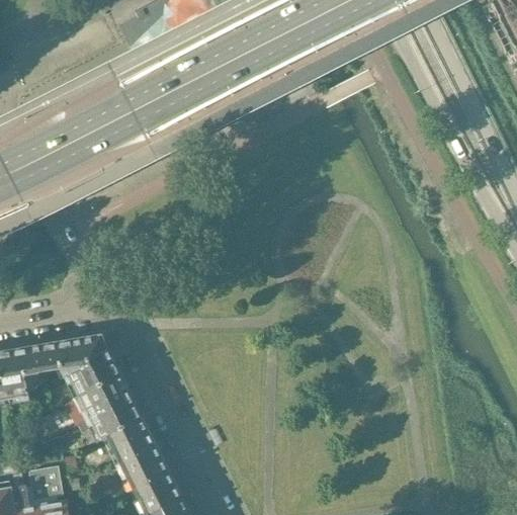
[(0,208),(1,208),(4,206),(7,204),(11,203),(14,201),(17,200),(21,198),(17,192),(0,158),(0,208)]
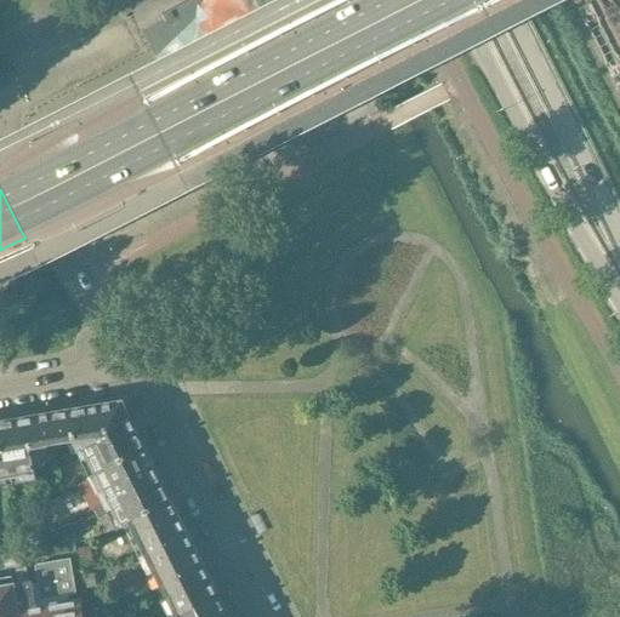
[(119,403),(85,409),(81,406),(68,409),(68,411),(73,443),(72,443),(75,451),(130,424),(119,403)]
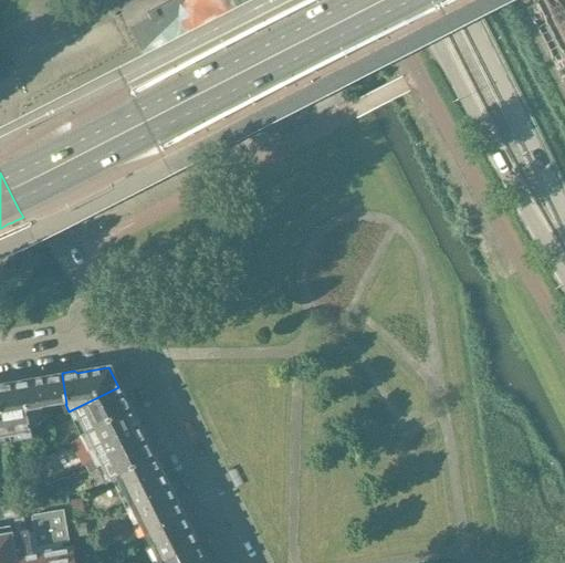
[(66,404),(62,375),(62,373),(49,375),(46,378),(22,383),(29,427),(31,426),(41,408),(42,407),(50,406),(55,417),(64,413),(61,405),(65,404),(66,404)]
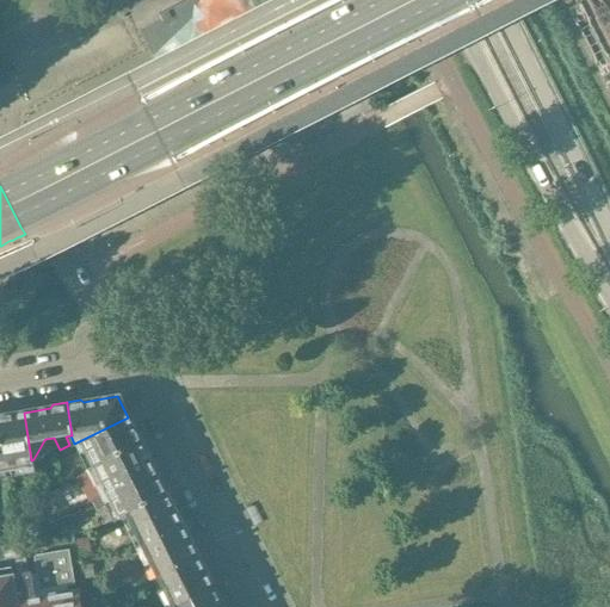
[(24,413),(0,416),(0,439),(6,476),(34,471),(31,460),(24,413)]
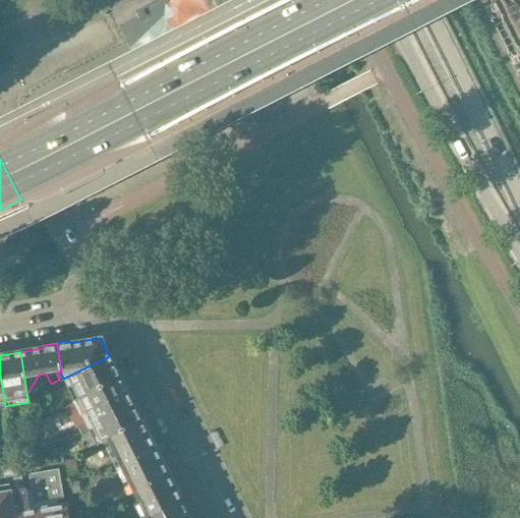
[(109,356),(63,379),(73,399),(121,376),(117,365),(113,364),(109,356)]
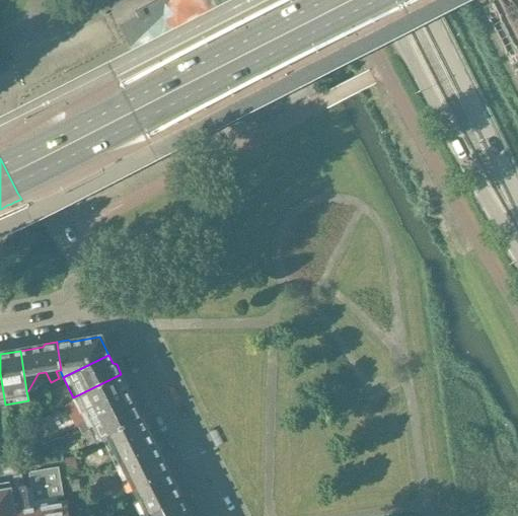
[(46,372),(40,374),(43,386),(50,383),(46,372)]
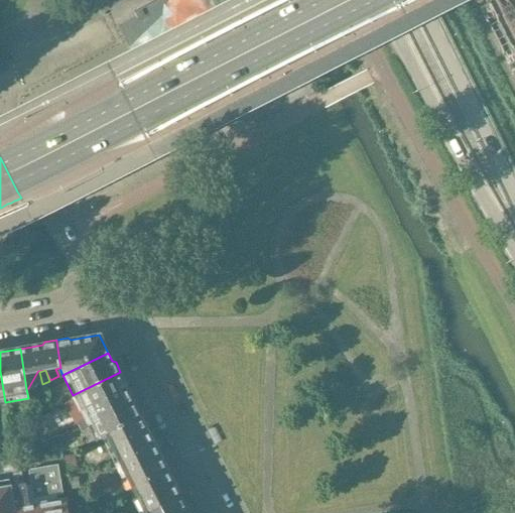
[(129,395),(125,386),(126,383),(120,372),(73,395),(84,417),(129,395)]
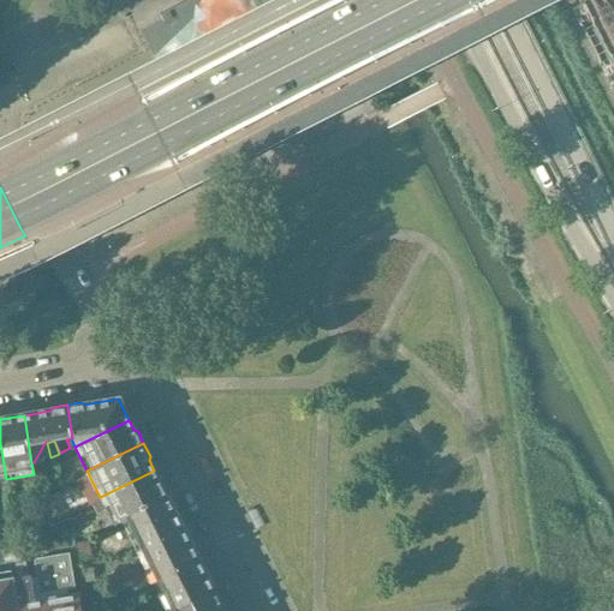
[(126,516),(166,496),(154,471),(100,497),(90,502),(96,511),(105,507),(112,522),(126,516)]
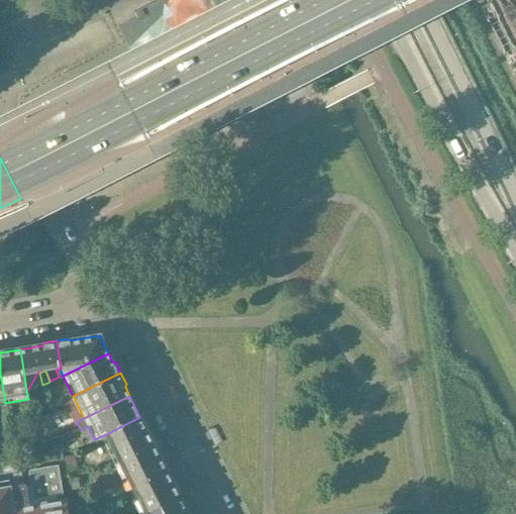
[(41,415),(33,419),(38,429),(46,425),(41,415)]
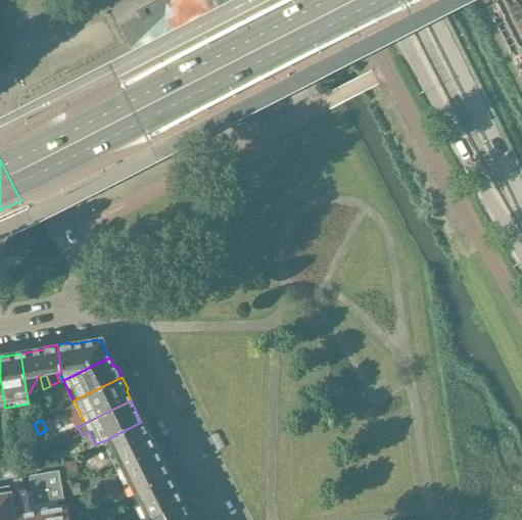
[(141,422),(107,439),(121,466),(155,448),(141,422)]
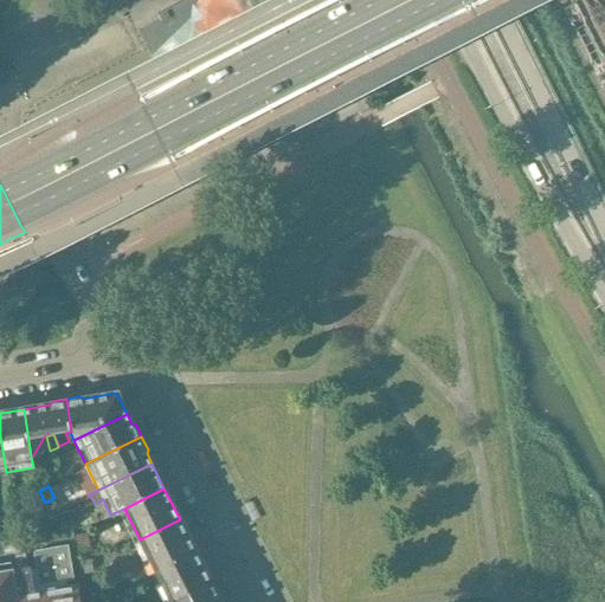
[(180,519),(140,539),(155,570),(195,550),(194,549),(180,519)]
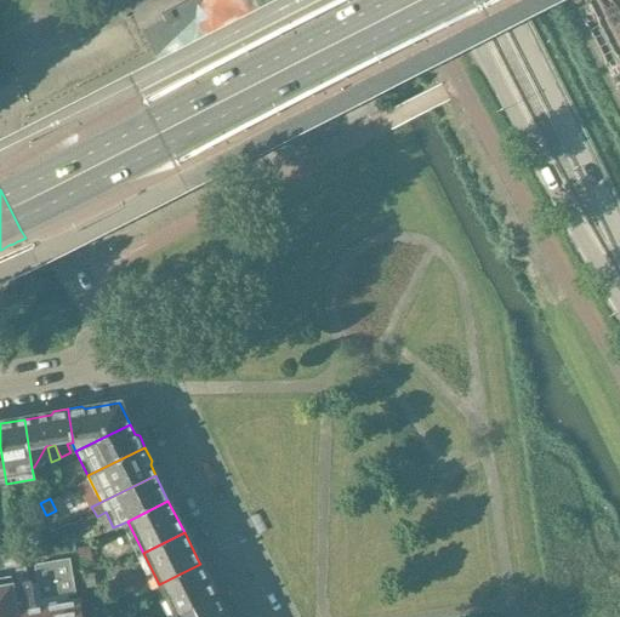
[(43,536),(15,540),(16,547),(44,543),(43,536)]
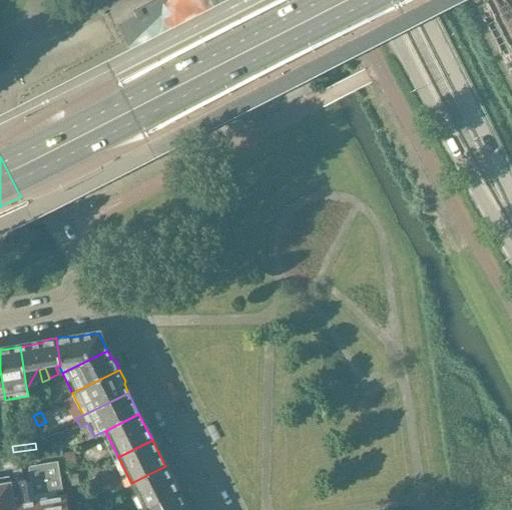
[(8,474),(0,475),(0,509),(67,509),(65,495),(56,496),(55,490),(62,489),(56,460),(27,464),(29,479),(9,482),(8,474)]
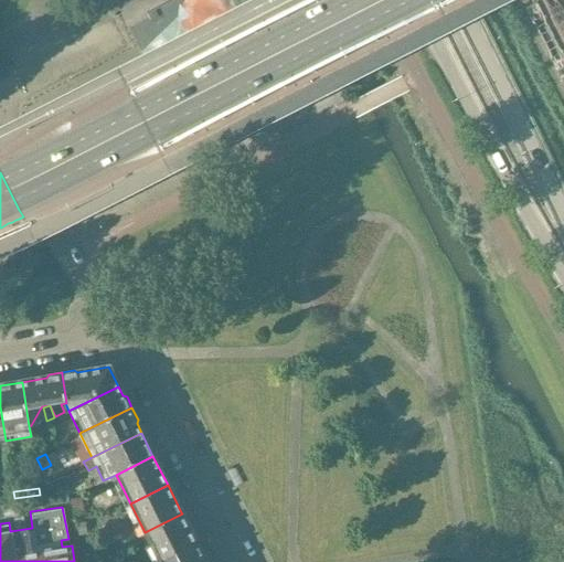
[(182,513),(145,532),(159,561),(162,560),(199,542),(194,532),(190,531),(182,515),(182,513)]
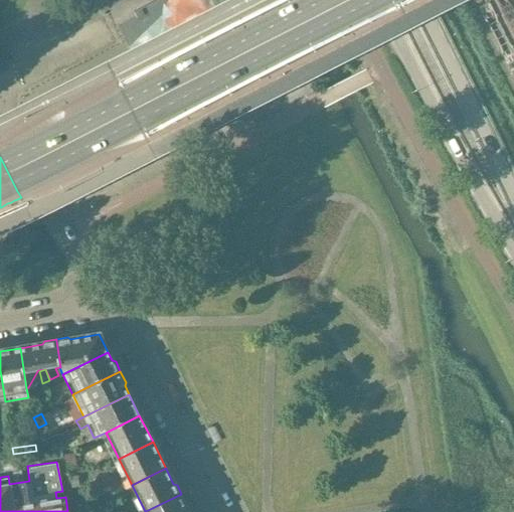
[(181,494),(148,510),(148,511),(187,511),(184,506),(185,503),(181,494)]
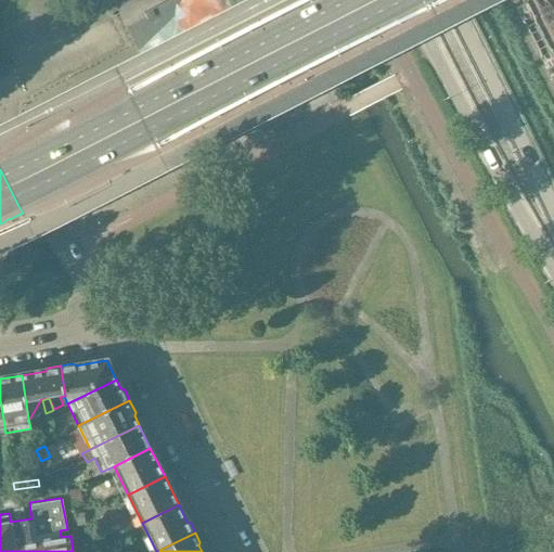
[(88,551),(86,536),(78,537),(80,551),(88,551)]
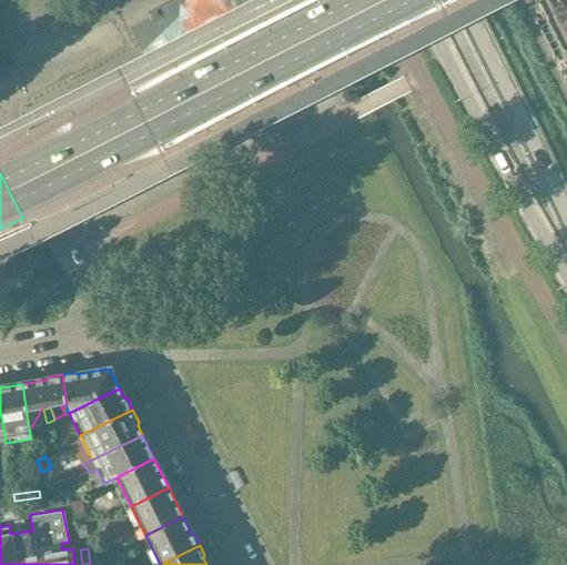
All buildings are outlined.
